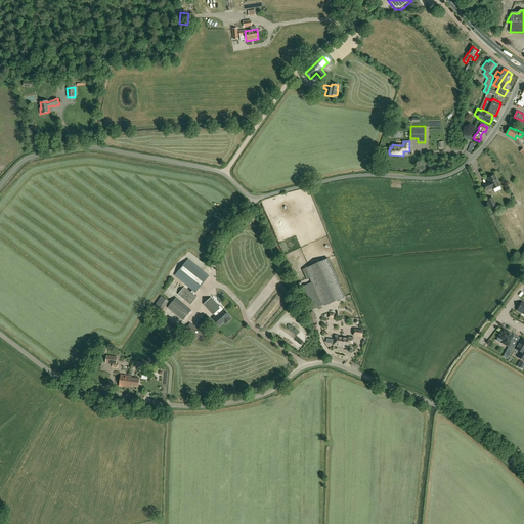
[(487,179),(489,182),(483,185),(486,191),(492,188),(492,189),(499,185),(494,175),(487,179)]
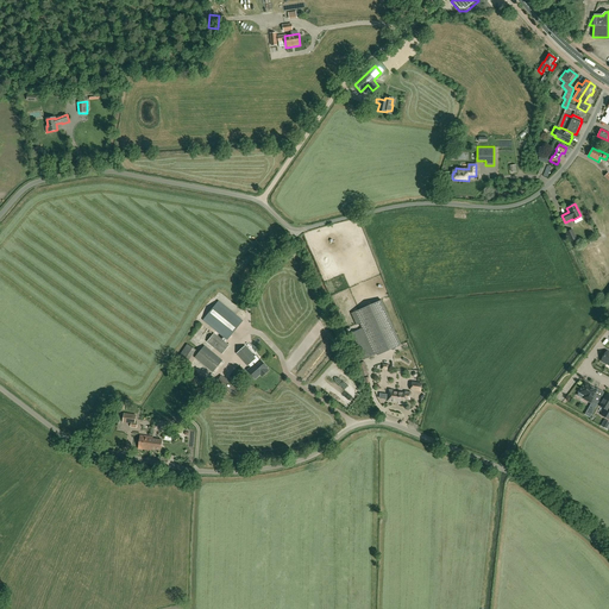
[(565,232),(567,237),(570,243),(577,239),(572,228),(565,232)]
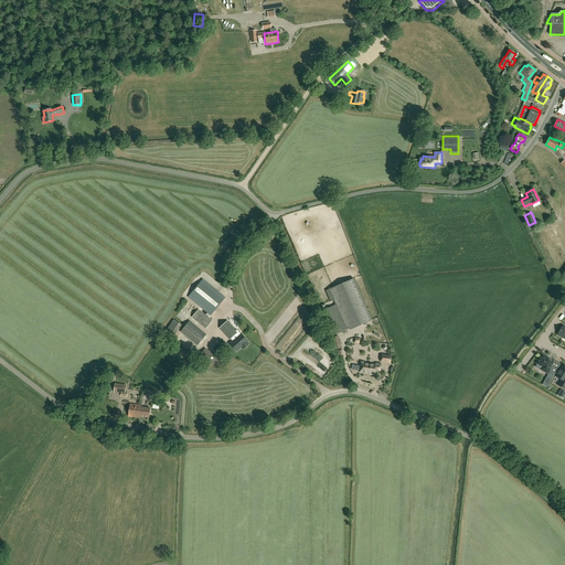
[(324,310),(324,311),(333,331),(332,331),(332,332),(333,332),(334,334),(350,328),(350,330),(372,320),(354,278),(327,290),(331,301),(334,300),(337,305),(324,310)]
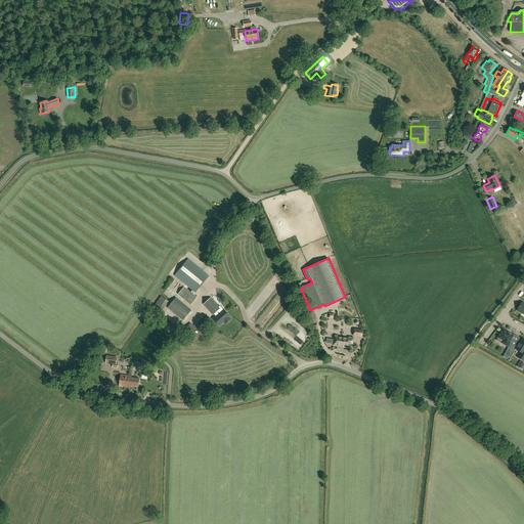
[(209,276),(188,259),(175,275),(195,293),(209,276)]
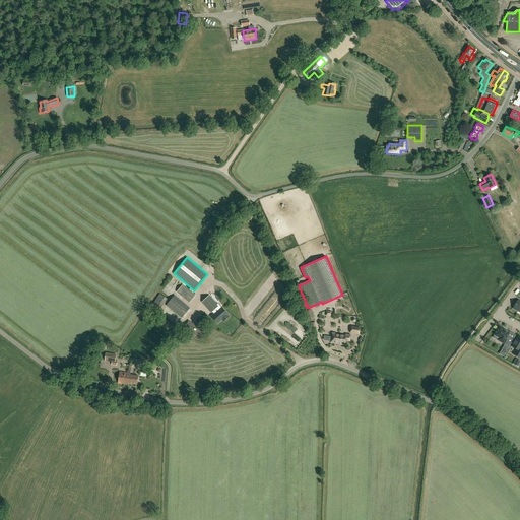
[(177,293),(189,303),(196,296),(183,284),(177,293)]
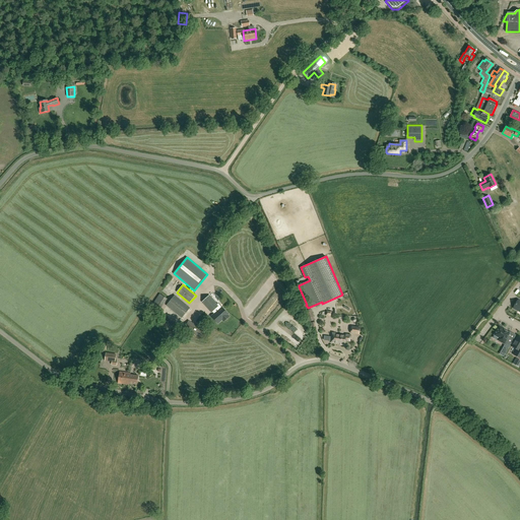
[(149,309),(157,314),(168,299),(159,294),(149,309)]
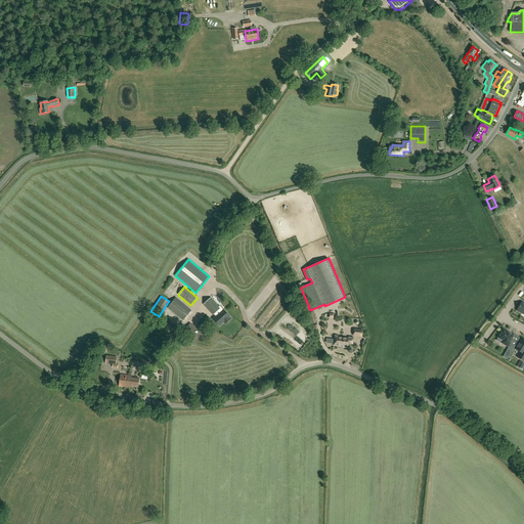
[(176,297),(167,308),(183,320),(191,310),(176,297)]
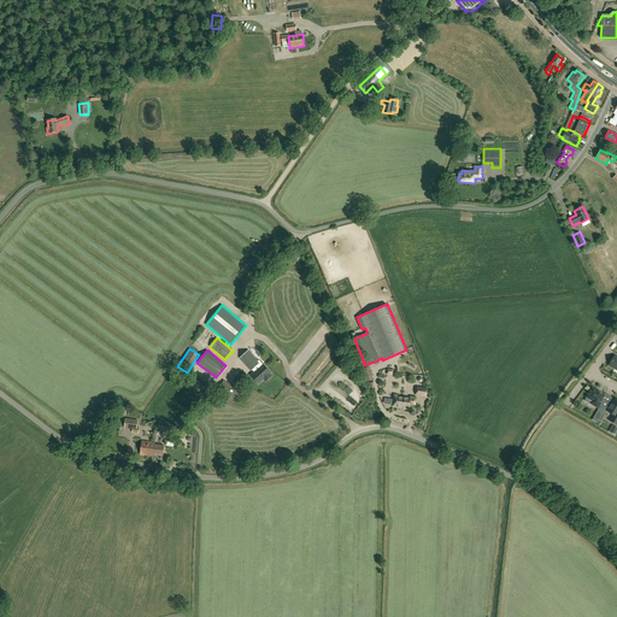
[(259,363),(248,351),(240,358),(251,370),(252,369),(254,371),(251,375),(258,383),(263,380),(265,382),(271,375),(270,374),(270,372),(263,364),(260,366),(258,364),(259,363)]
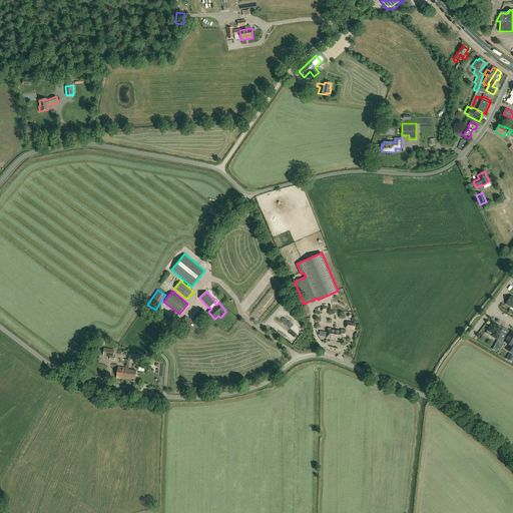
[(304,315),(305,315),(306,318),(311,316),(310,313),(308,305),(301,307),(304,315)]
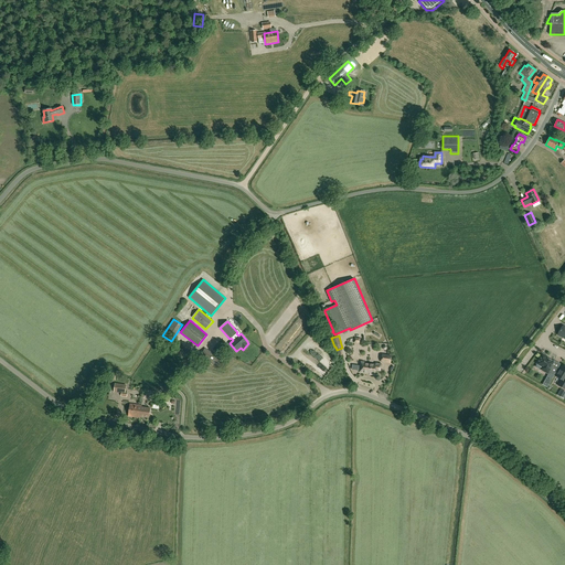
[(171,347),(171,348),(188,359),(192,353),(174,341),(171,347)]
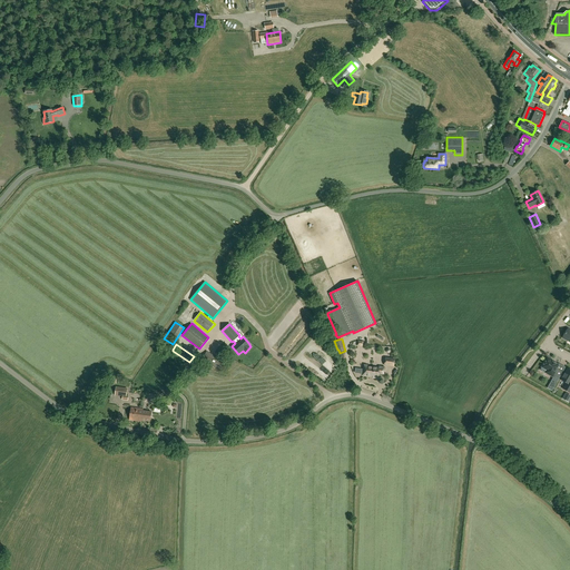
[(226,363),(206,352),(202,360),(222,371),(226,363)]
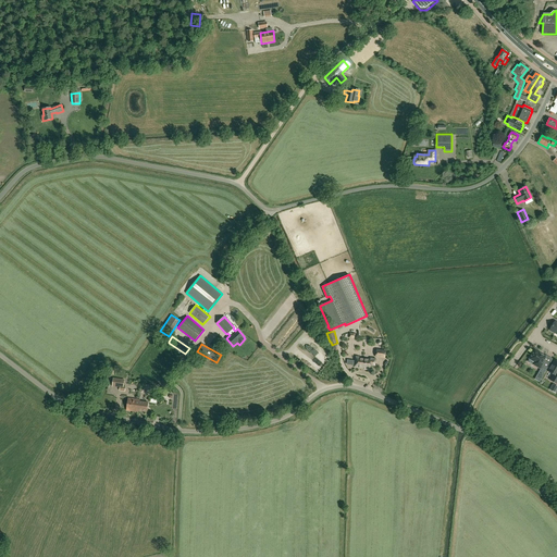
[(376,349),(375,358),(385,359),(386,350),(376,349)]
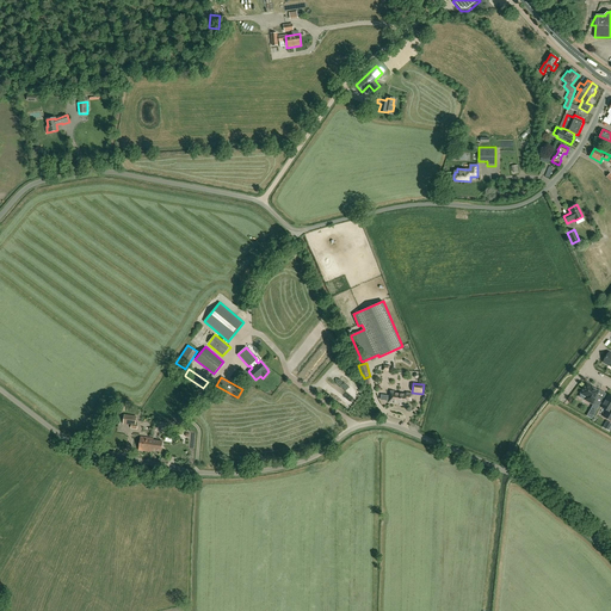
[(591,388),(592,387),(586,383),(582,389),(582,390),(580,394),(587,397),(585,400),(591,403),(598,392),(591,388)]
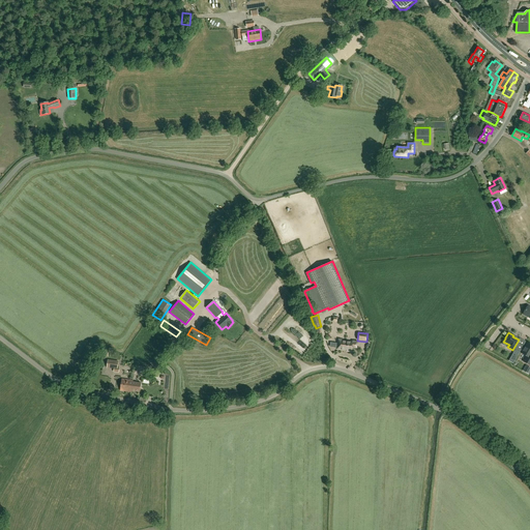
[(352,343),(345,342),(342,341),(342,340),(339,340),(337,344),(337,349),(347,350),(347,351),(351,351),(352,348),(356,349),(357,342),(352,341),(352,343)]
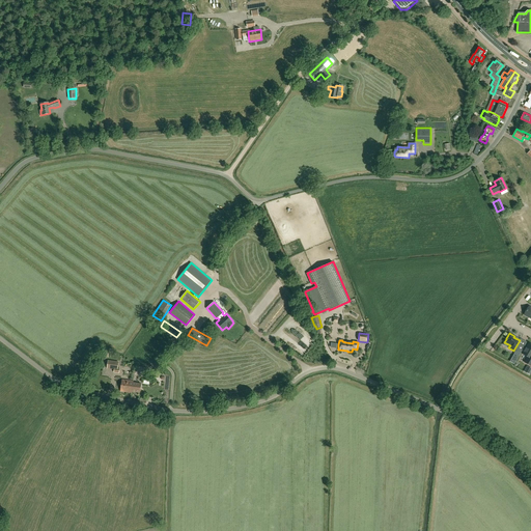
[(520,344),(513,356),(518,358),(524,346),(520,344)]
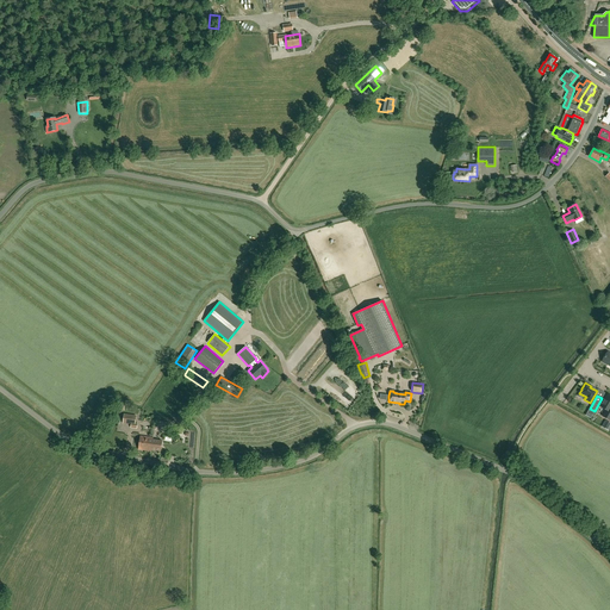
[(124,415),(123,423),(131,424),(131,428),(137,429),(138,423),(136,423),(136,416),(124,415)]
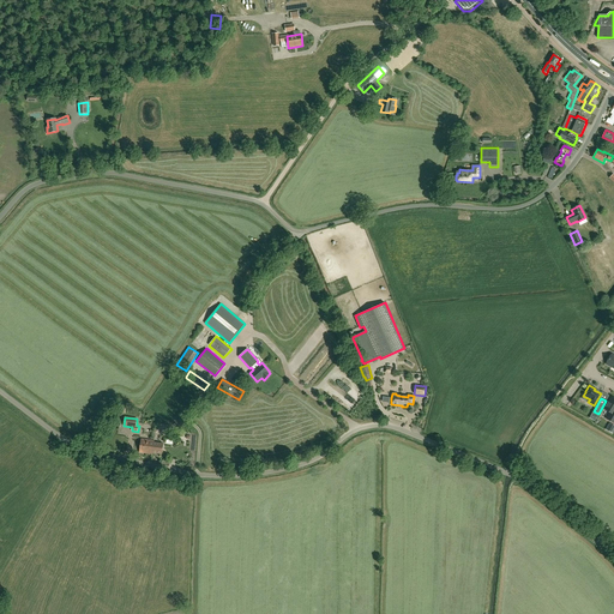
[(149,447),(150,440),(142,439),(139,452),(152,455),(152,452),(152,447),(149,447)]
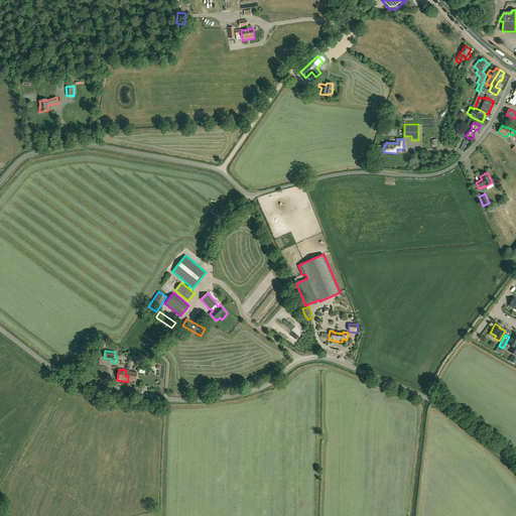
[(129,371),(126,370),(125,376),(128,376),(128,380),(136,382),(137,373),(129,372),(129,371)]
